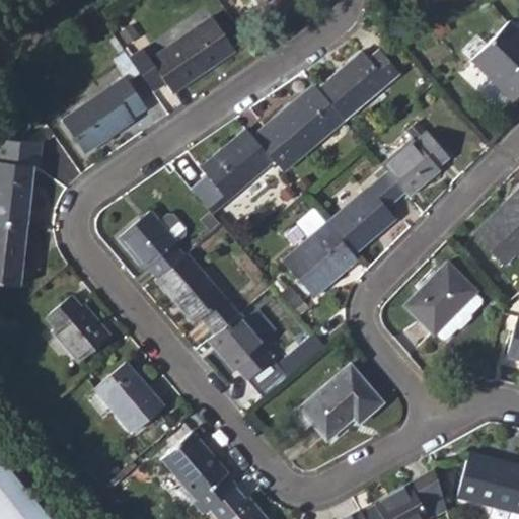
[(129,57),(151,90),(163,82),(170,92),(233,50),(211,16),(148,60),(140,49),(129,57)]
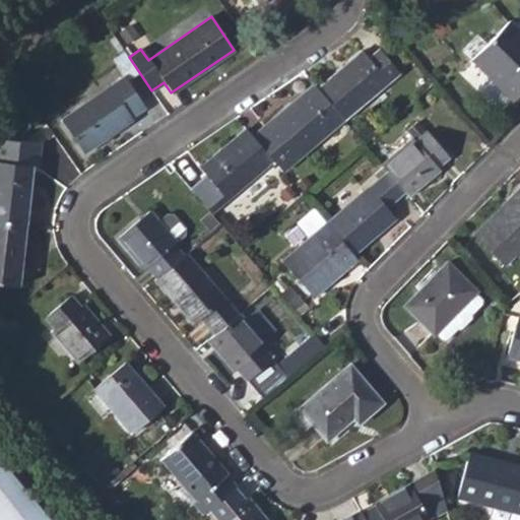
[(469,60),(512,102),(519,93),(519,31),(508,20),(469,60)]
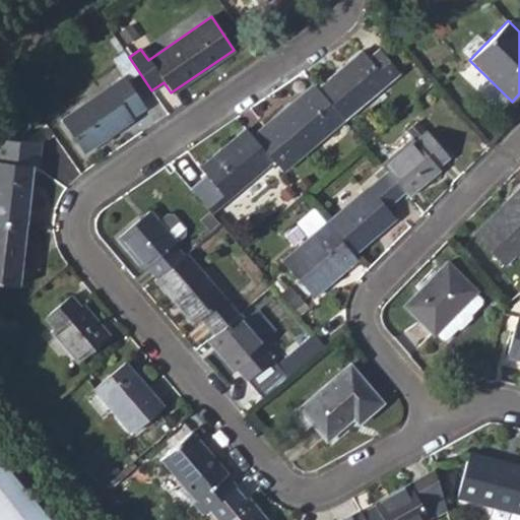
[(317,88),(342,119),(397,72),(379,49),(368,59),(362,52),(317,88)]
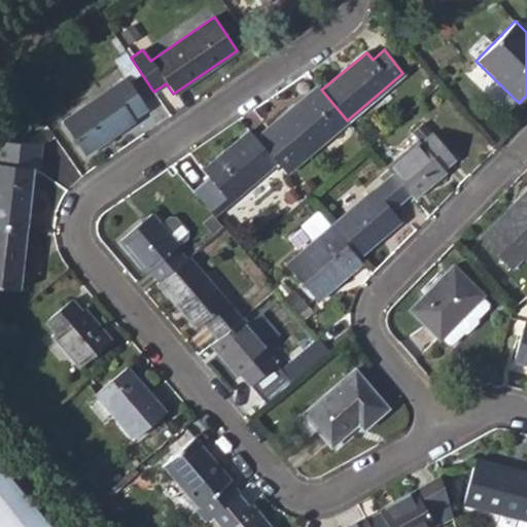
[(61,121),(83,155),(135,121),(132,118),(146,108),(126,78),(61,121)]
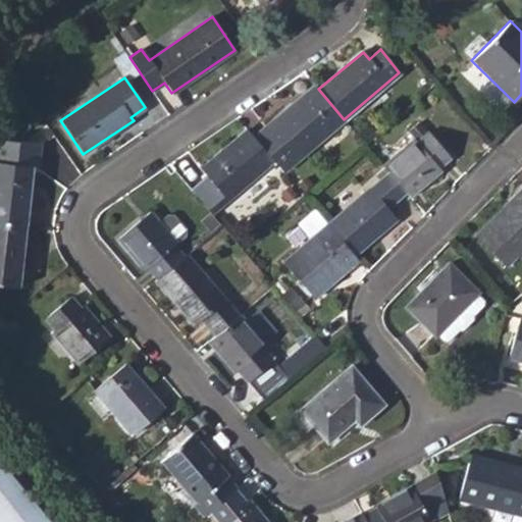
[(273,161),(277,165),(288,155),(294,162),(344,119),(318,89),(315,85),(253,137),(273,161)]
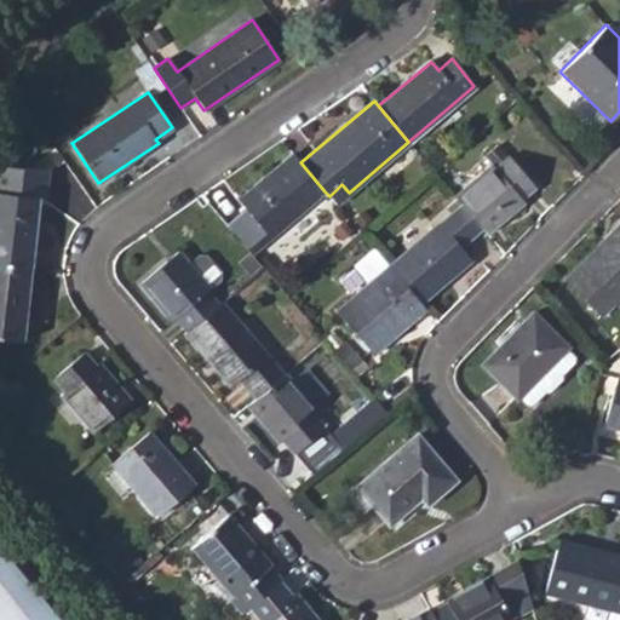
[(229,227),(252,254),(325,191),(300,162),(294,155),(242,199),(250,208),(229,227)]
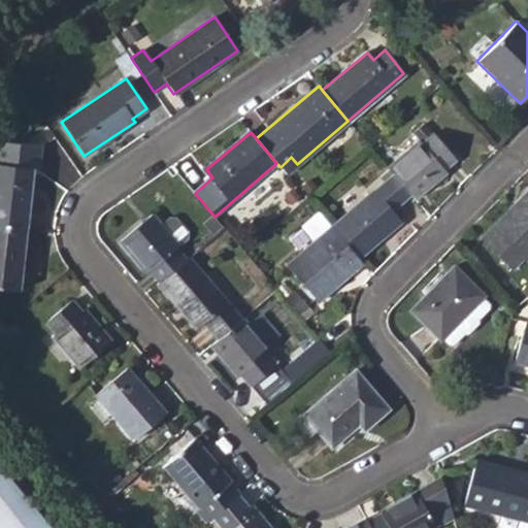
[(409,194),(414,199),(444,172),(442,170),(455,160),(432,134),(421,144),(419,141),(387,167),(393,174),(409,194)]
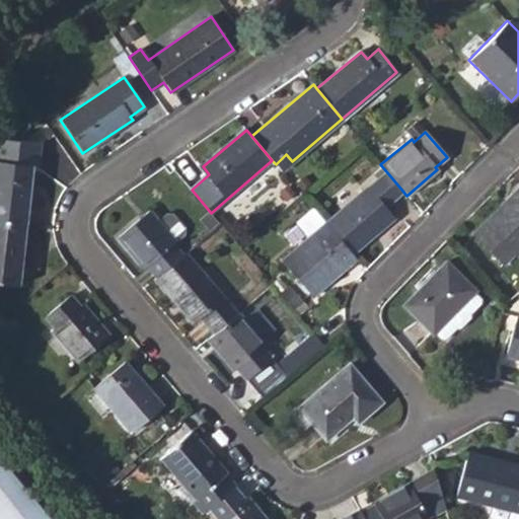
[(0,222),(24,225),(31,165),(38,166),(40,143),(0,138),(0,222)]
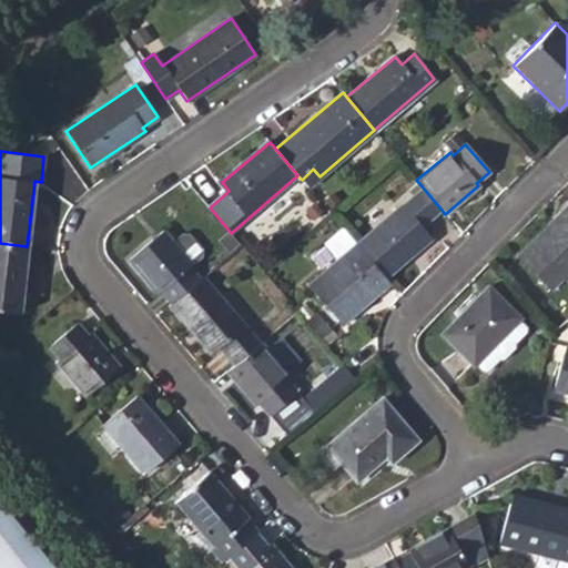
[(307,186),(320,176),(313,169),(302,180),(307,186)]
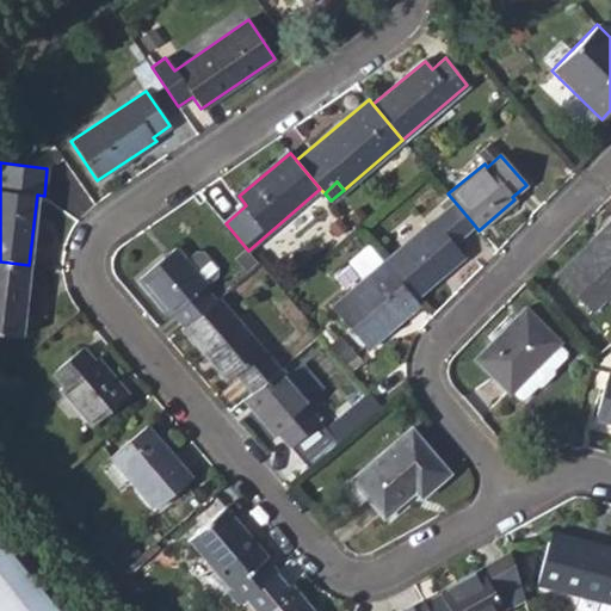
[(382,263),(413,300),(463,255),(452,242),(474,224),(455,202),(382,263)]
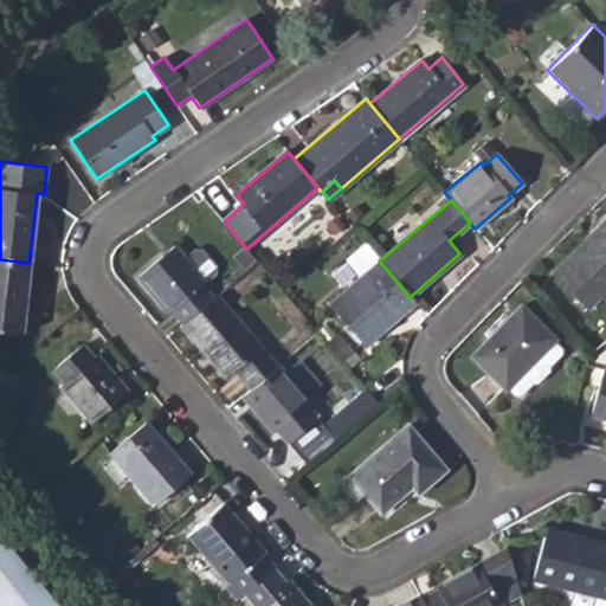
[(552,276),(587,310),(599,298),(601,301),(605,295),(605,224),(585,246),(584,244),(552,276)]
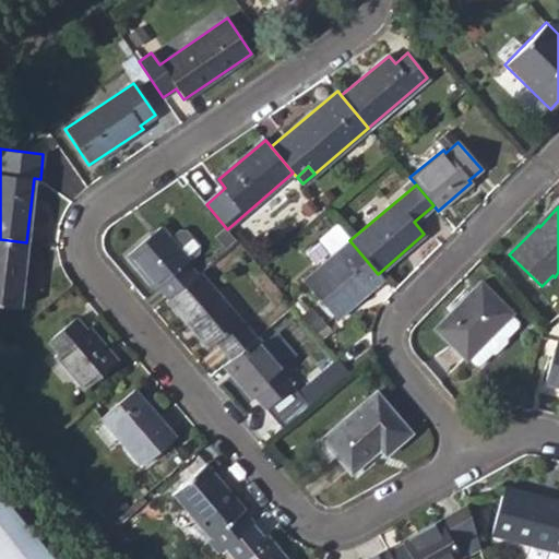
[(301,281),(334,319),(382,278),(378,274),(349,240),(336,225),(317,241),(330,257),(301,281)]
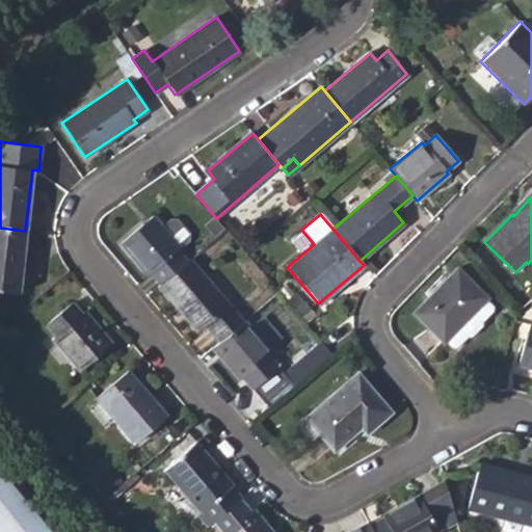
[(175,250),(187,240),(188,234),(176,220),(169,219),(161,227),(152,215),(121,243),(148,274),(150,271),(160,284),(186,262),(175,250)]
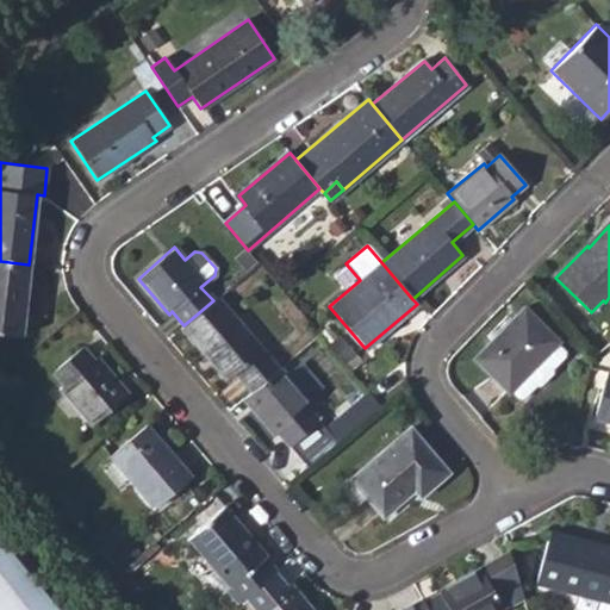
[(0,334),(22,336),(29,265),(0,261),(0,334)]
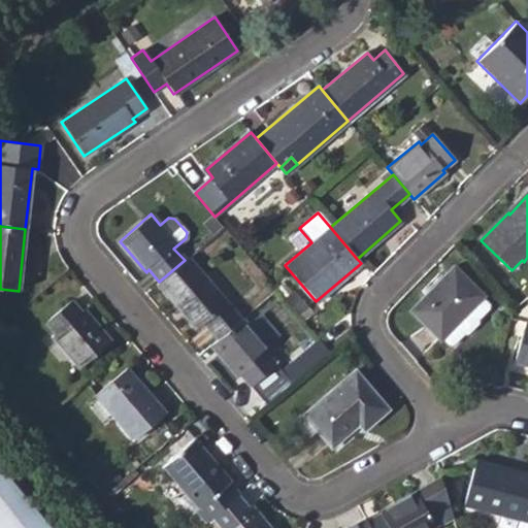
[(203,324),(217,340),(240,320),(188,258),(185,260),(159,282),(157,284),(196,330),(203,324)]
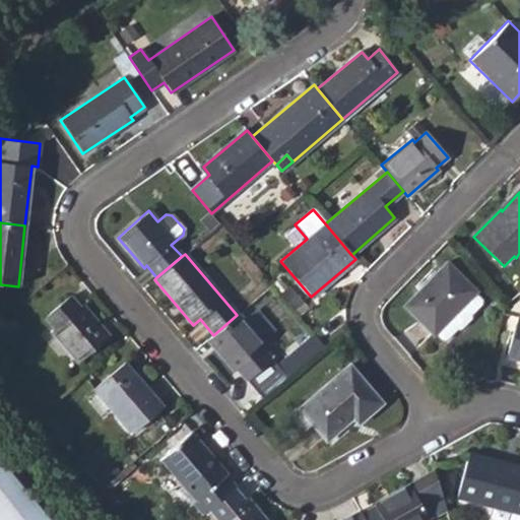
[(405,307),(434,334),(473,294),(475,291),(446,264),(405,307)]
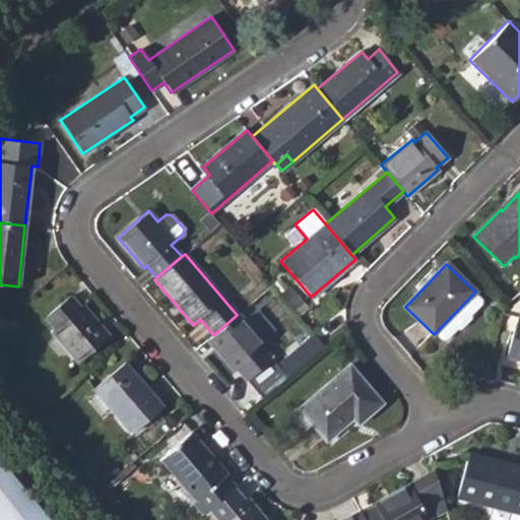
[(473,294),(434,334),(441,342),(447,341),(454,335),(459,333),(472,319),(474,314),(481,307),(481,302),(473,294)]
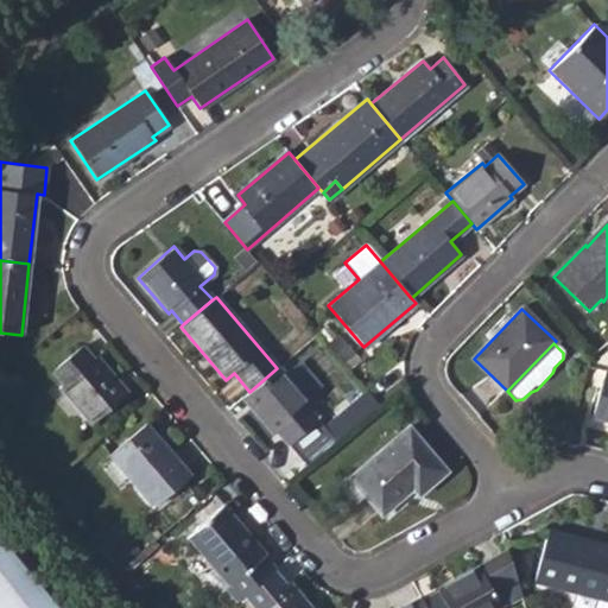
[(58,387),(90,424),(126,393),(95,356),(92,359),(81,347),(50,372),(62,385),(58,387)]
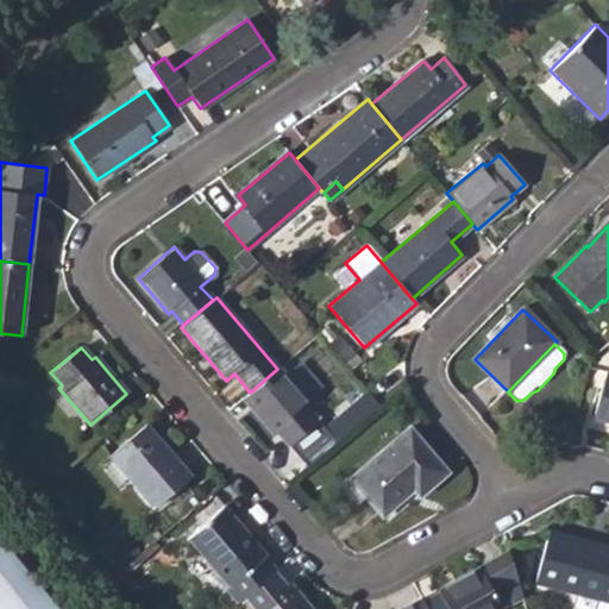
[(278,433),(307,468),(336,444),(307,409),(311,406),(278,368),(277,369),(250,393),(243,399),(275,435),(278,433)]
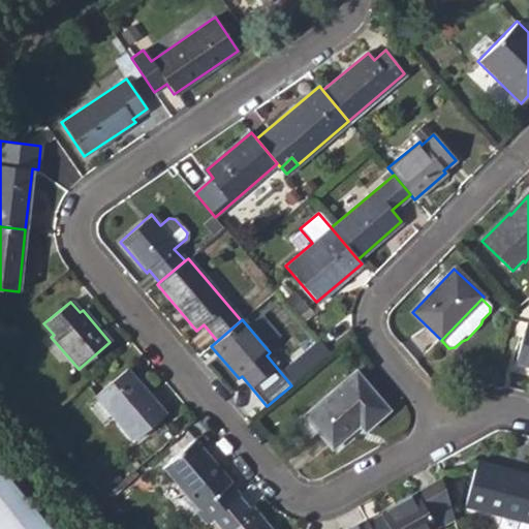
[(528,323),(526,323),(515,362),(528,366),(528,323)]
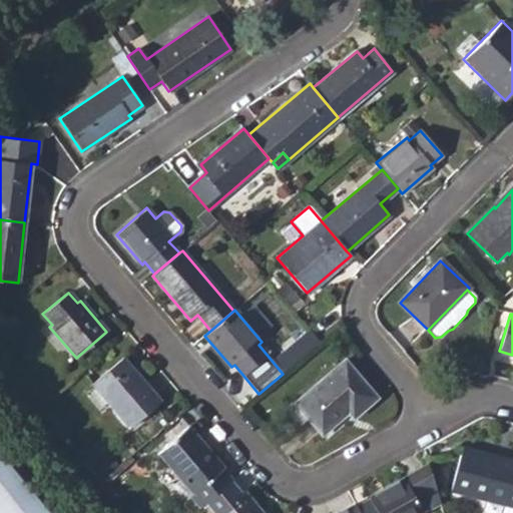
[(92,384),(129,428),(160,402),(122,358),(92,384)]
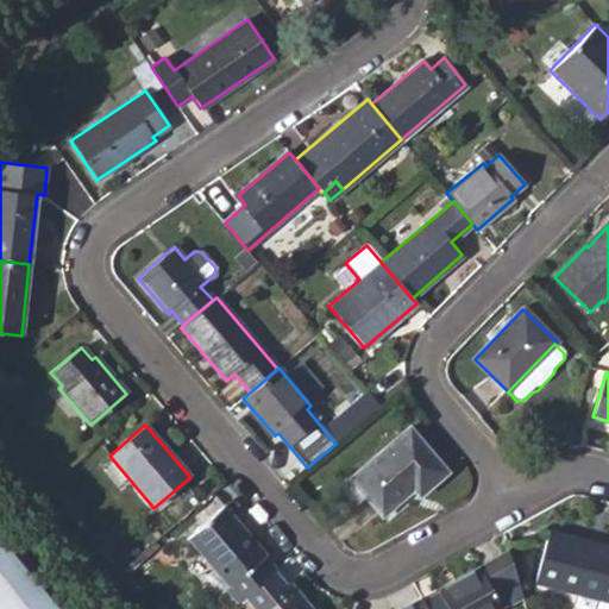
[(366,498),(381,516),(414,490),(419,496),(446,472),(408,428),(337,489),(353,510),(366,498)]
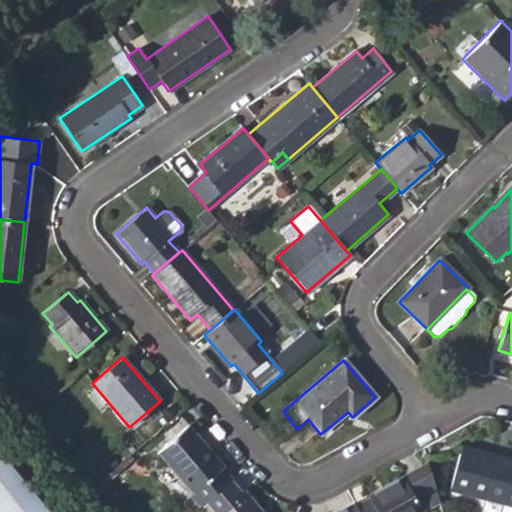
[(188,495),(199,508),(204,503),(229,482),(231,481),(221,469),(223,468),(187,426),(157,452),(191,493),(188,495)]
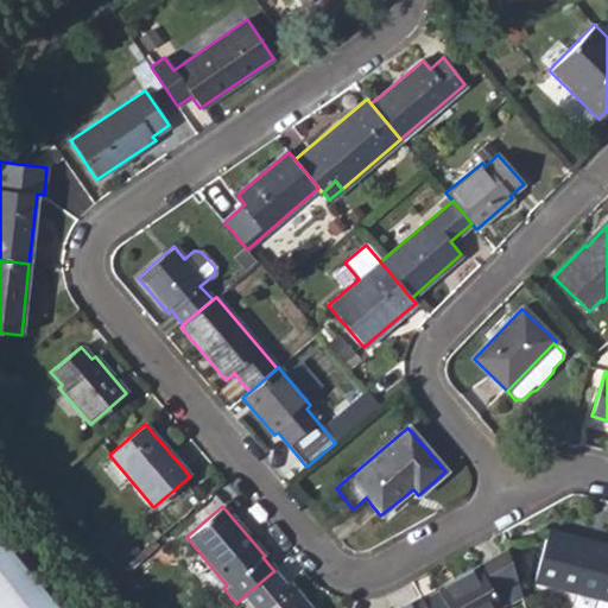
[(607,607),(607,548),(548,532),(534,580),(577,591),(574,606),(583,607),(607,607)]
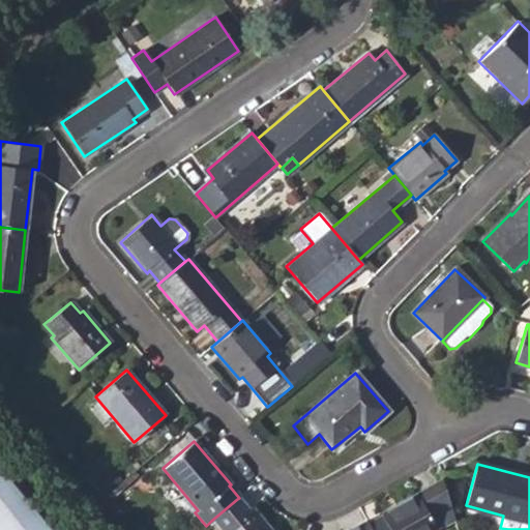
[(53,529),(0,466),(0,529),(53,529)]
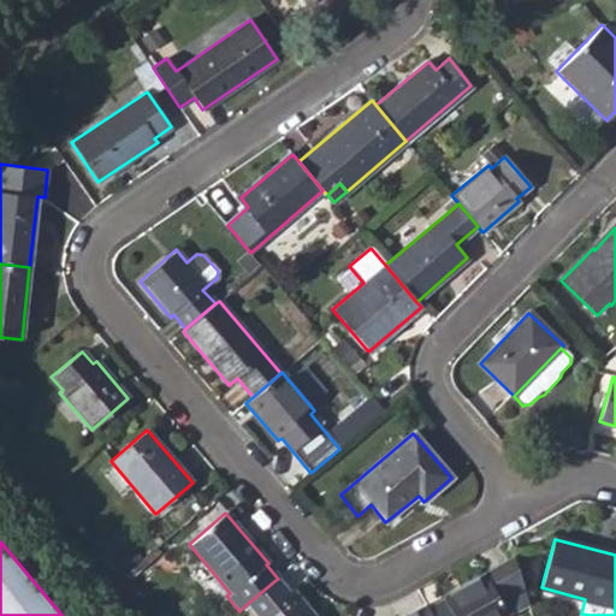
[(427,610),(431,615),(505,615),(527,604),(514,558),(442,597),(444,600),(427,610)]
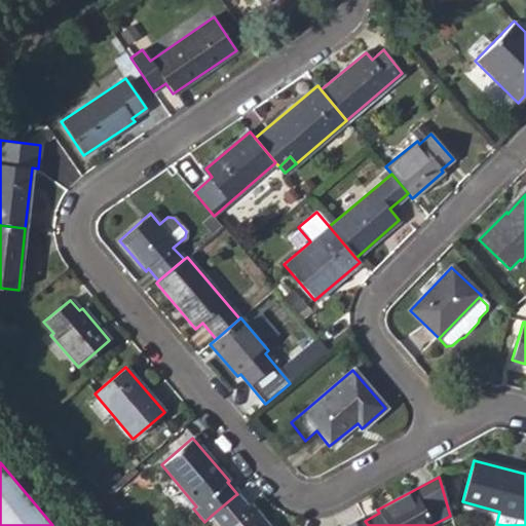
[(267,525),(249,503),(245,506),(235,495),(210,517),(218,525),(267,525)]
